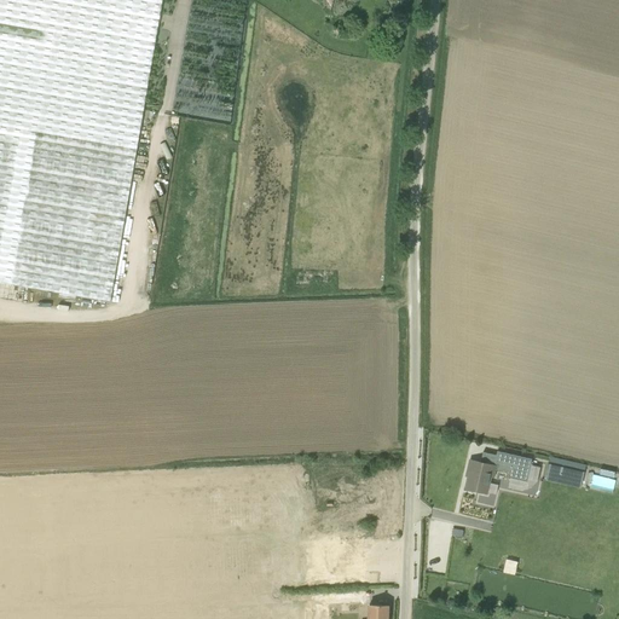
[(0,0),(0,282),(109,302),(162,0),(0,0)]
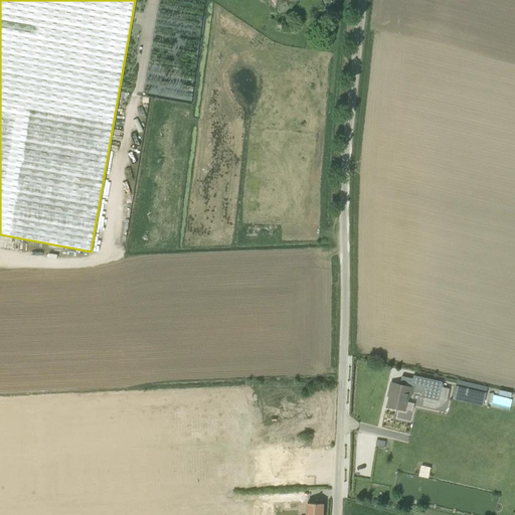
[(456,400),(485,404),(488,385),(458,381),(456,400)]
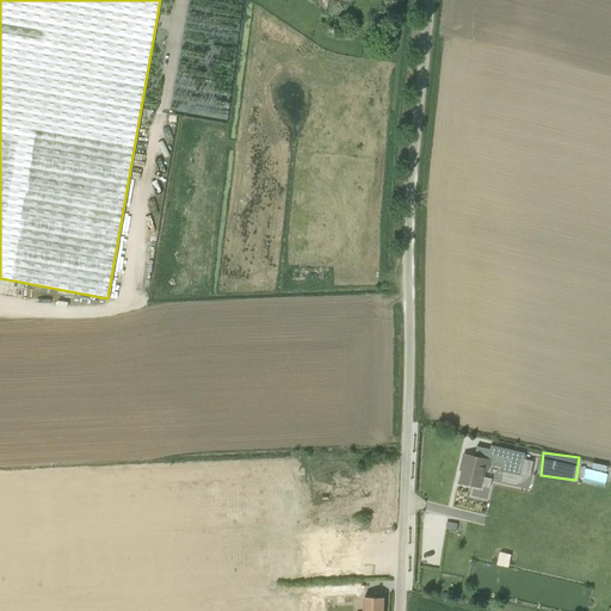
[(464,466),(461,483),(480,488),(485,469),(488,469),(491,461),(464,455),(462,466),(464,466)]
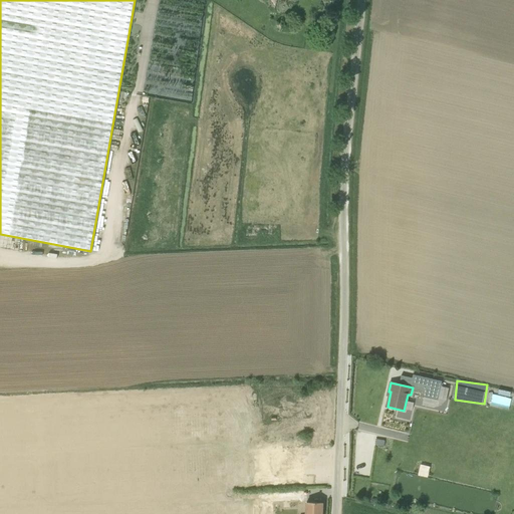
[(493,394),(490,404),(509,409),(512,400),(493,394)]
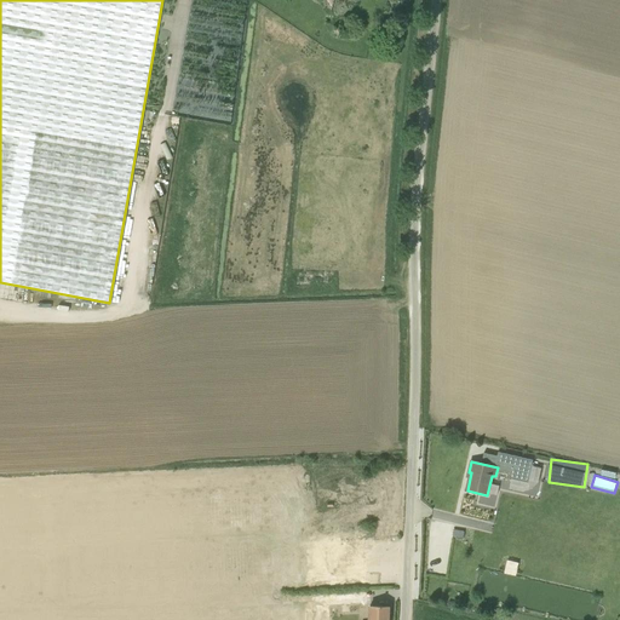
[(506,573),(517,575),(520,563),(507,561),(506,573)]
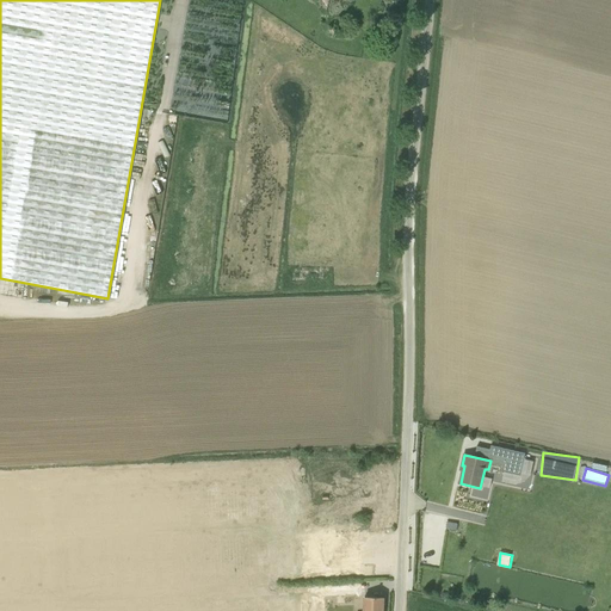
[(382,610),(383,598),(364,597),(363,610),(382,610)]
